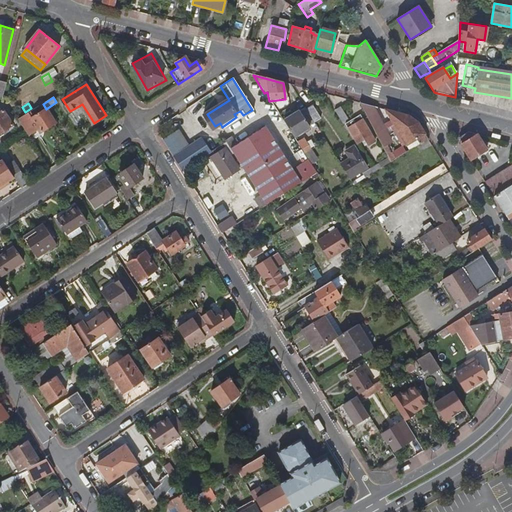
[(391,142),(373,107),(359,103),(388,159),(389,163),(395,159),(392,153),(390,153),(386,145),(391,142)]
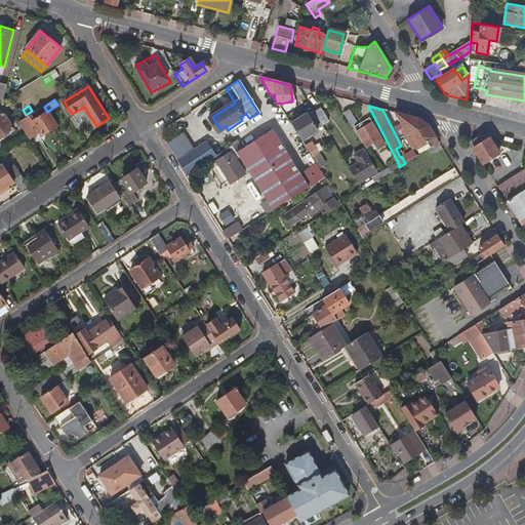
[(326,123),(319,110),(313,114),(320,127),(326,123)]
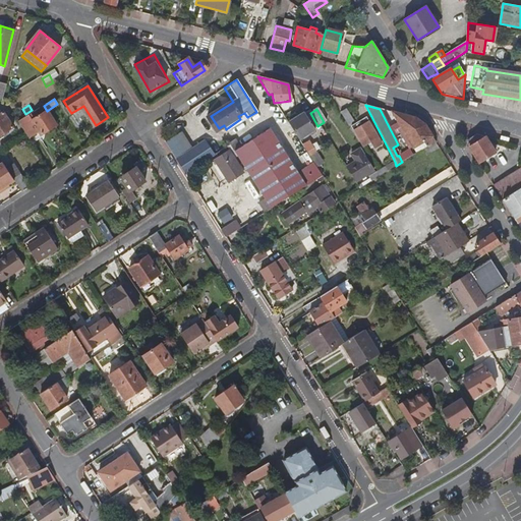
[(310,113),(307,110),(303,113),(313,129),(317,126),(310,113)]
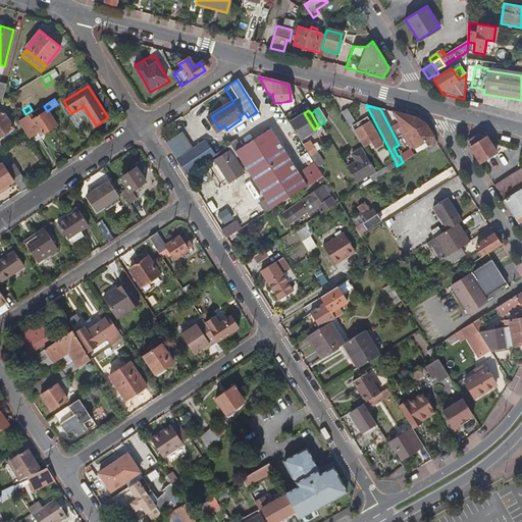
[(352,121),(345,110),(340,113),(347,124),(352,121)]
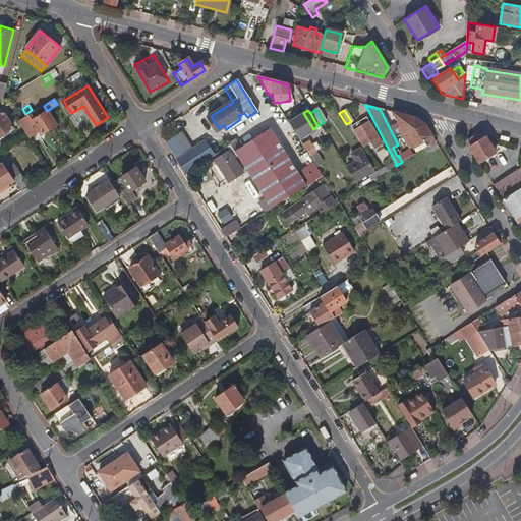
[(17,122),(29,138),(38,132),(41,135),(56,124),(47,111),(31,121),(27,116),(17,122)]
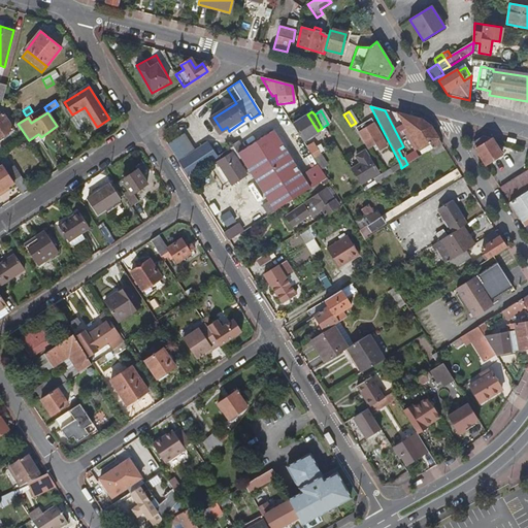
[(440,144),(429,127),(420,120),(397,113),(409,135),(405,137),(414,151),(417,149),(419,151),(429,144),(432,150),(440,144)]
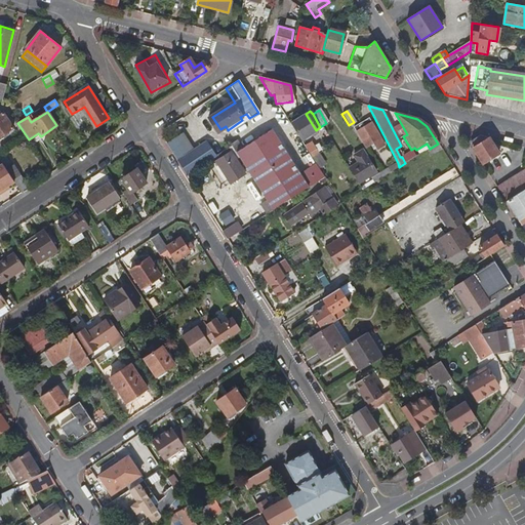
[(0,138),(13,130),(2,114),(0,115),(0,138)]
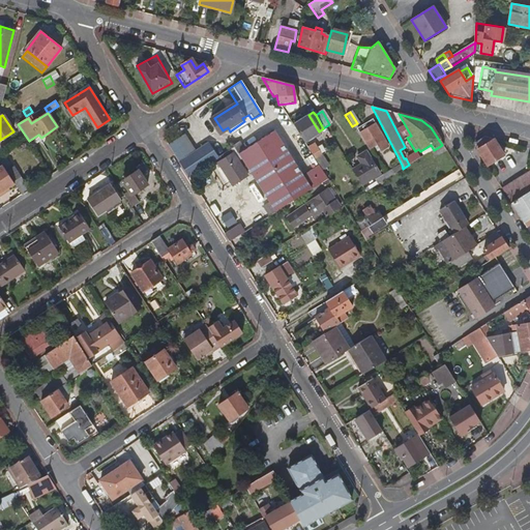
[(319,131),(308,115),(292,125),(302,142),(319,131)]
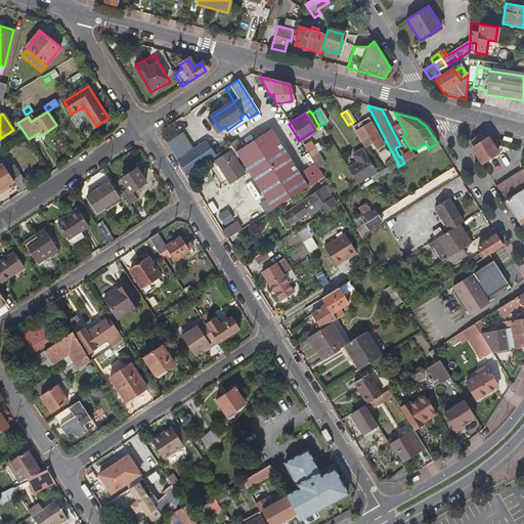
[(289,124),(285,117),(280,120),(285,126),(289,124)]
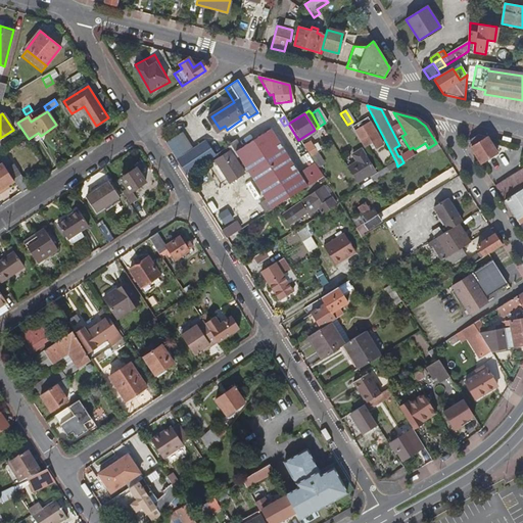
[(383,145),(367,119),(352,128),(365,147),(371,143),(375,149),(383,145)]
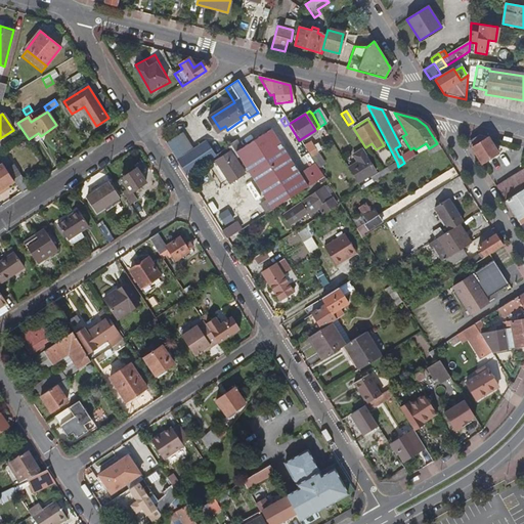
[(300,181),(265,125),(230,145),(231,147),(238,161),(244,158),(268,199),(264,202),(270,211),(305,189),(300,181)]
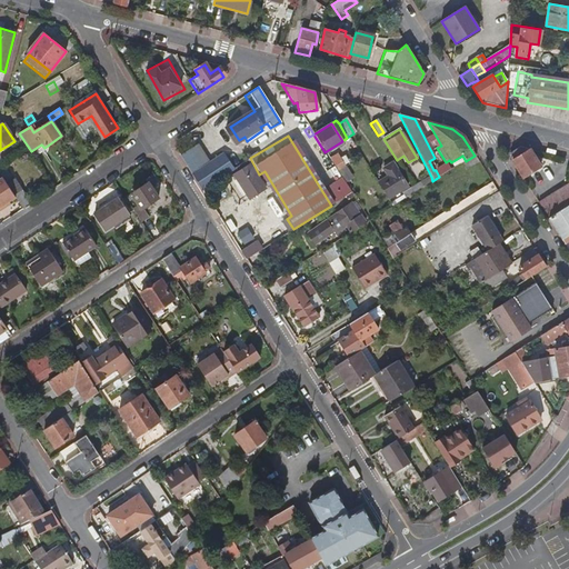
[(232,171),(222,155),(207,165),(196,147),(190,151),(209,177),(216,182),(232,171)]
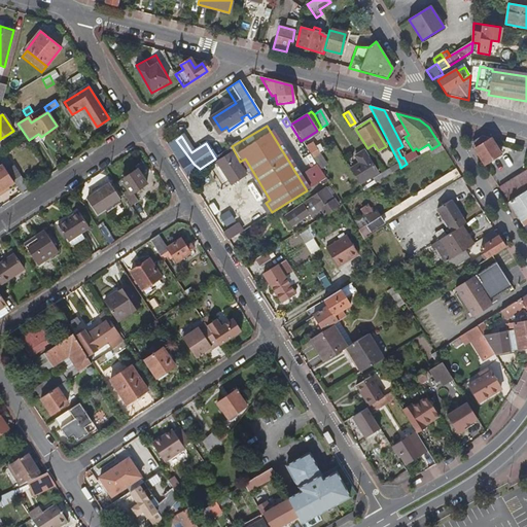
[(501,157),(490,139),(481,136),(471,142),(473,149),(484,165),(497,156),(499,160),(501,157)]
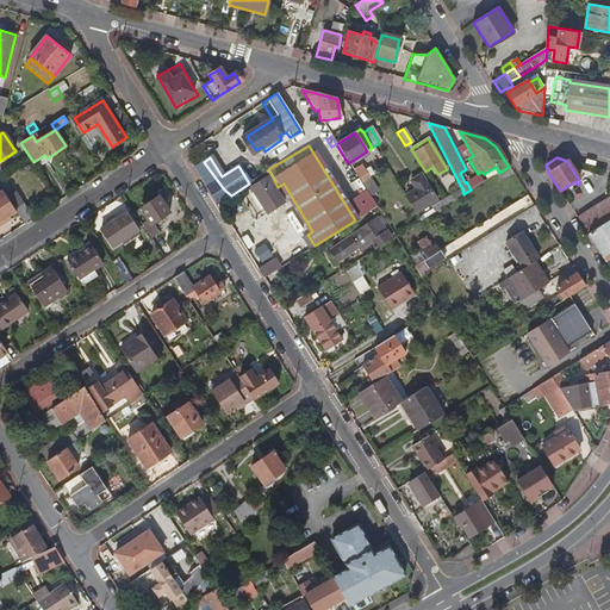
[(194,168),(217,204),(231,195),(224,190),(204,162),(194,168)]
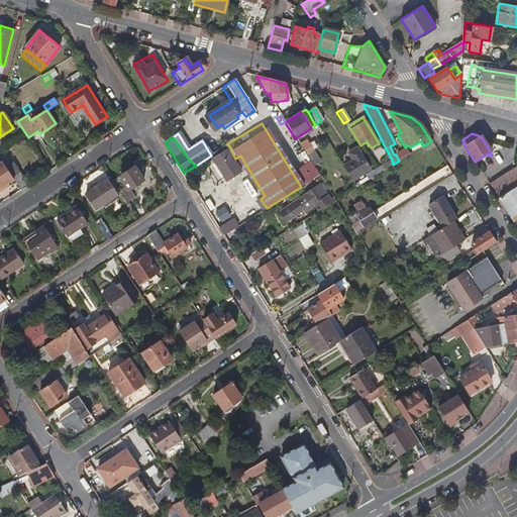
[(320,163),(306,140),(299,144),(307,158),(312,166),(313,168),(320,163)]
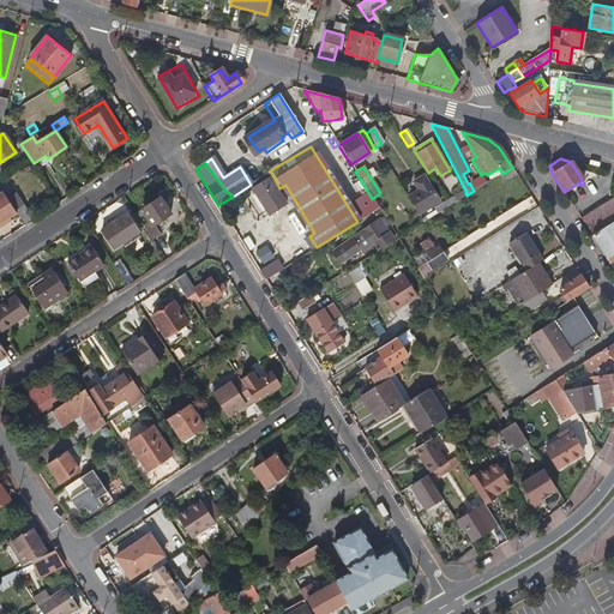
[(286,205),(269,178),(251,190),(268,216),(286,205)]
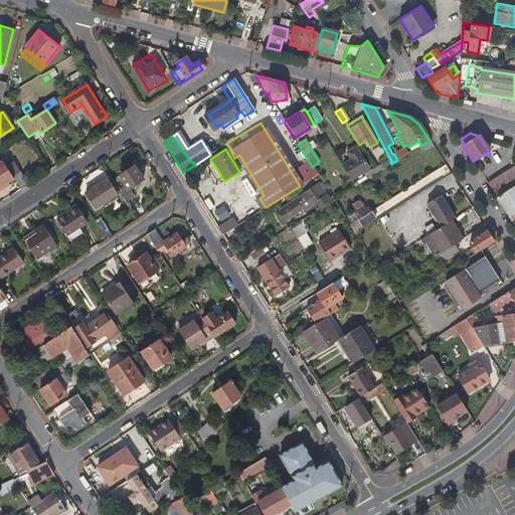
[(366,171),(354,149),(344,155),(348,162),(340,167),(349,181),(366,171)]
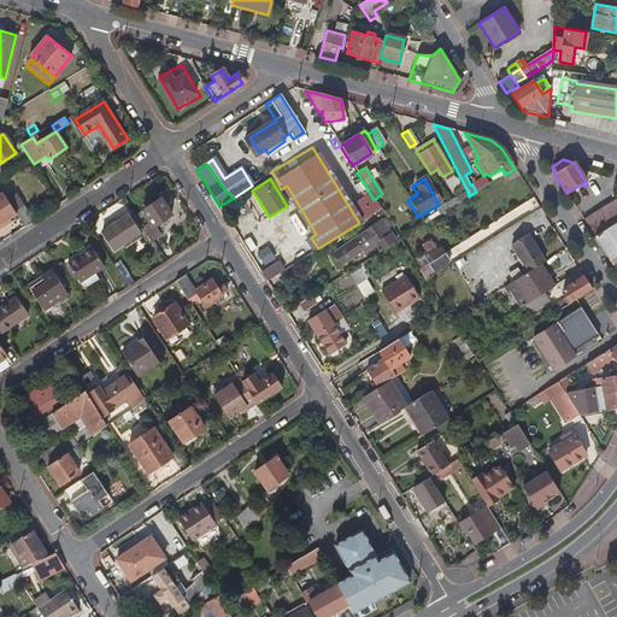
[(144,212),(150,221),(144,225),(153,241),(162,235),(156,225),(171,215),(164,204),(171,198),(166,189),(159,194),(163,200),(144,212)]
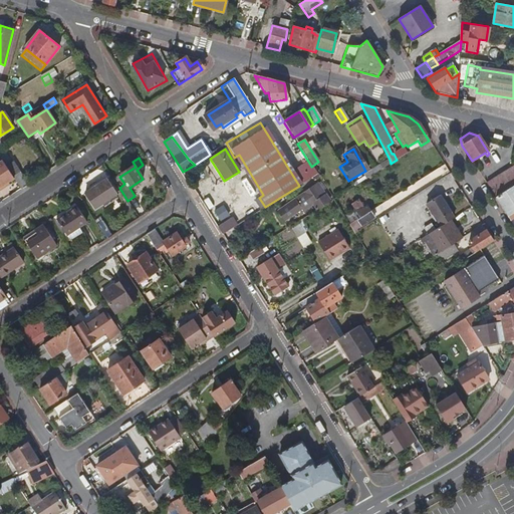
[(4,184),(13,178),(12,177),(5,166),(1,160),(0,161),(0,189),(6,186),(4,184)]
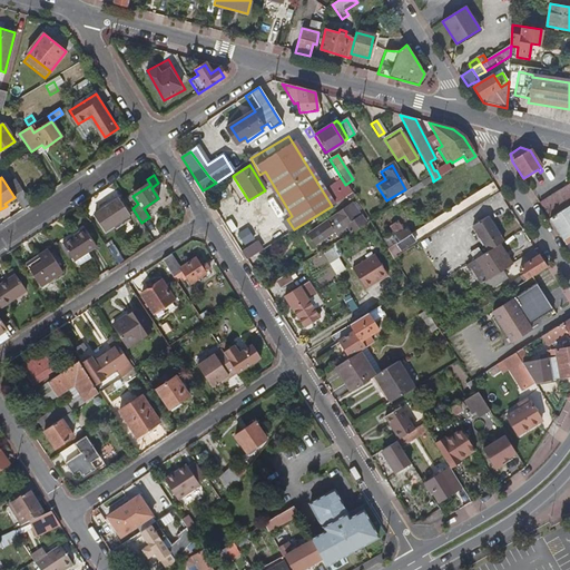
[(413,195),(433,182),(432,177),(411,190),(413,195)]
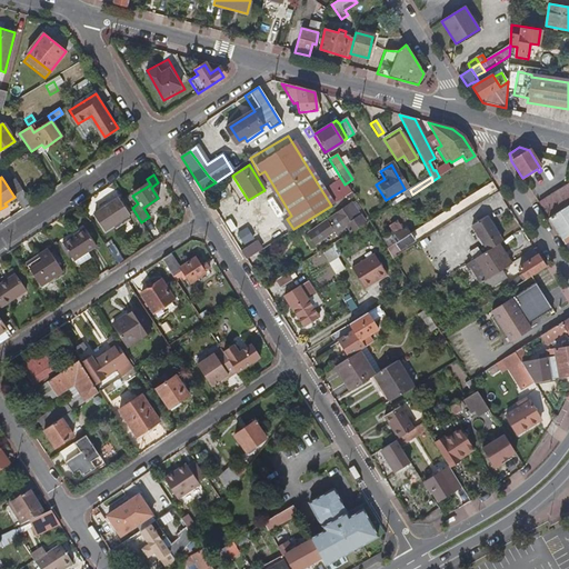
[(15,197),(22,209),(31,203),(15,178),(6,183),(13,196),(15,197)]
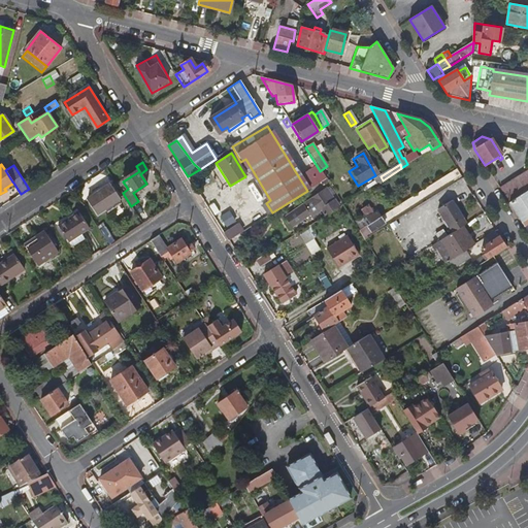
[(320,171),(319,169),(310,173),(302,183),(307,191),(325,179),(320,171)]
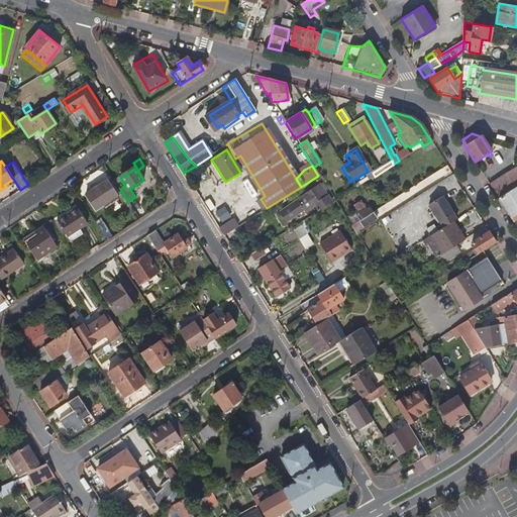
[(516,168),(489,185),(498,199),(516,229),(516,168)]
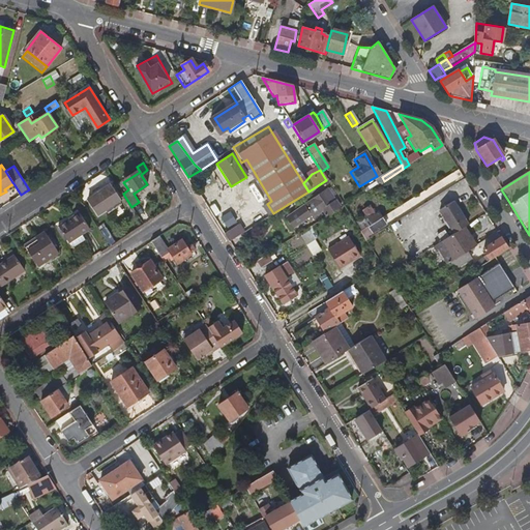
[(120,201),(110,184),(87,200),(98,215),(106,211),(107,213),(121,204),(119,201),(120,201)]
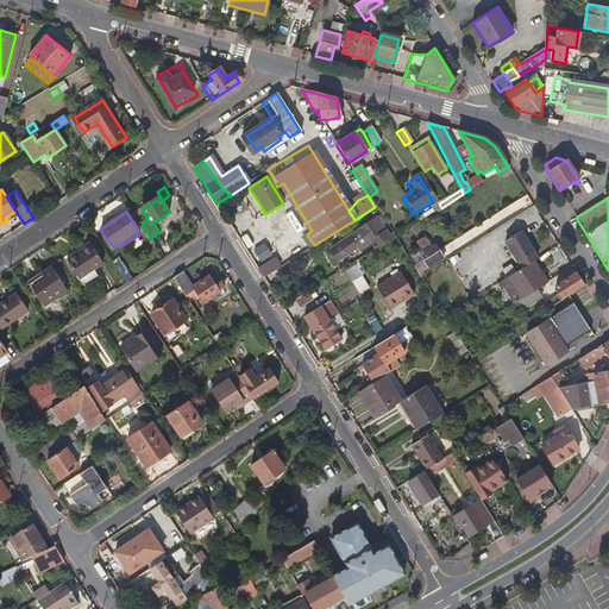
[(429,224),(426,218),(421,220),(419,223),(426,233),(439,226),(437,220),(429,224)]
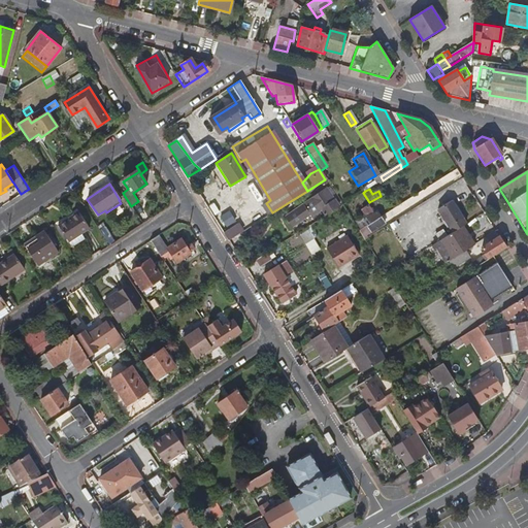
[(306,215),(318,207),(319,210),(324,218),(337,209),(325,190),(284,216),(290,226),(306,216),(306,215)]
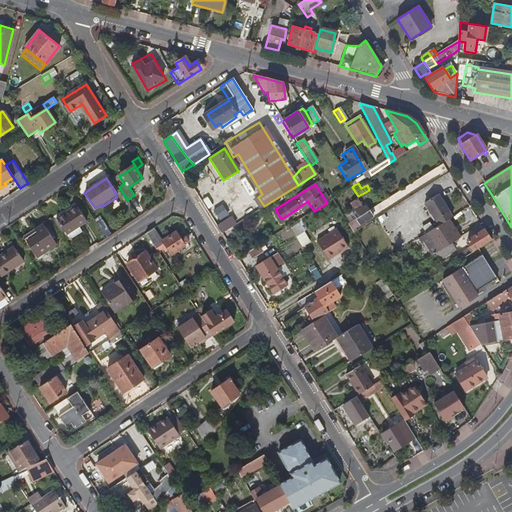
[(451,217),(437,194),(424,202),(438,225),(447,220),(451,217)]
